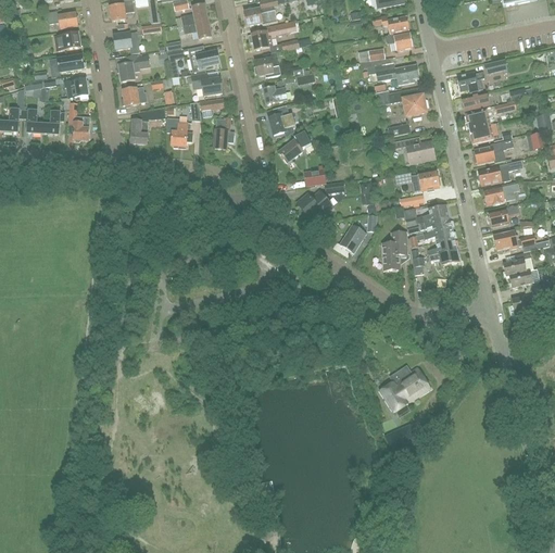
[(122,0),(122,3),(109,4),(111,20),(125,17),(124,12),(134,10),(131,0),(122,0)]
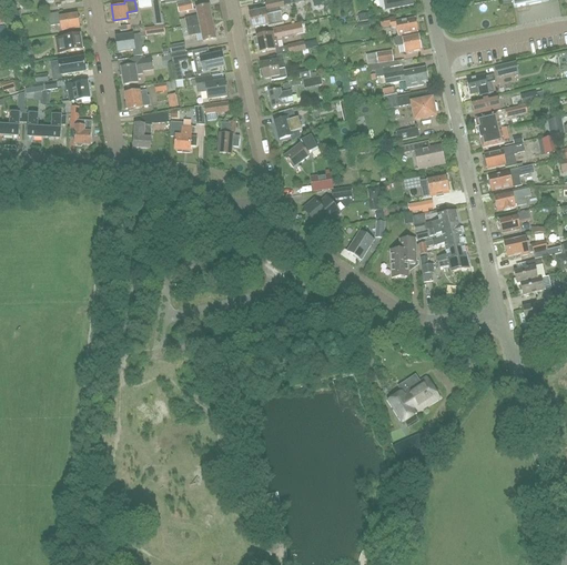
[(151,0),(154,22),(163,21),(160,0),(151,0)]
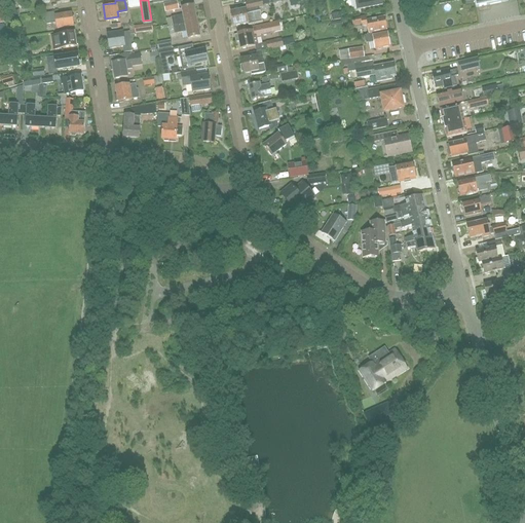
[(178,7),(177,0),(167,0),(163,1),(164,9),(178,7)]
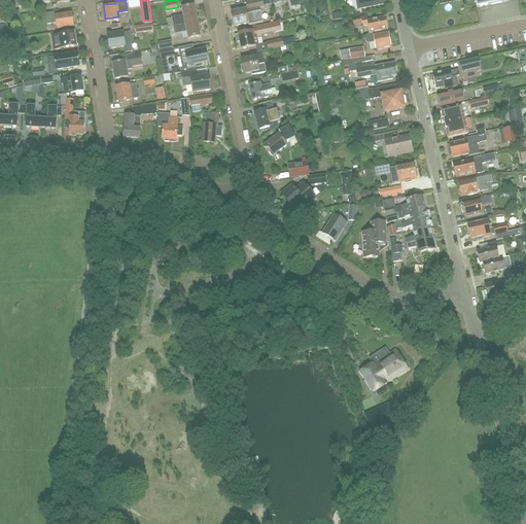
[(234,23),(248,20),(248,22),(263,20),(259,5),(263,4),(263,2),(264,2),(264,1),(264,0),(245,0),(246,6),(231,10),(234,23)]
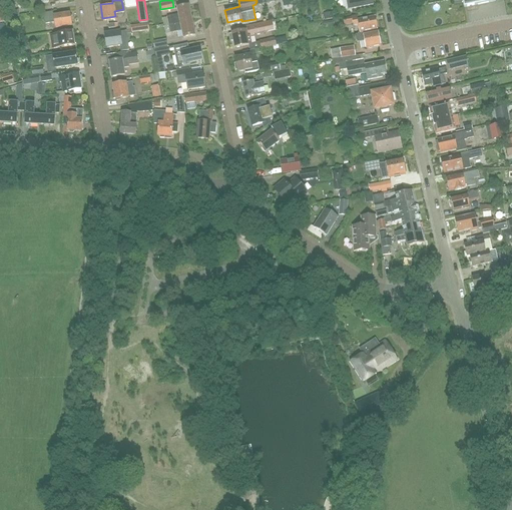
[(191,18),(188,3),(176,5),(177,12),(166,14),(168,22),(191,18)]
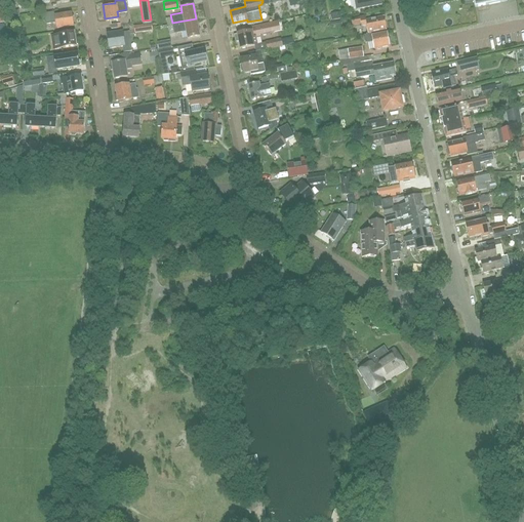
[(45,22),(55,19),(56,25),(73,23),(71,11),(54,13),(53,9),(43,11),(45,22)]
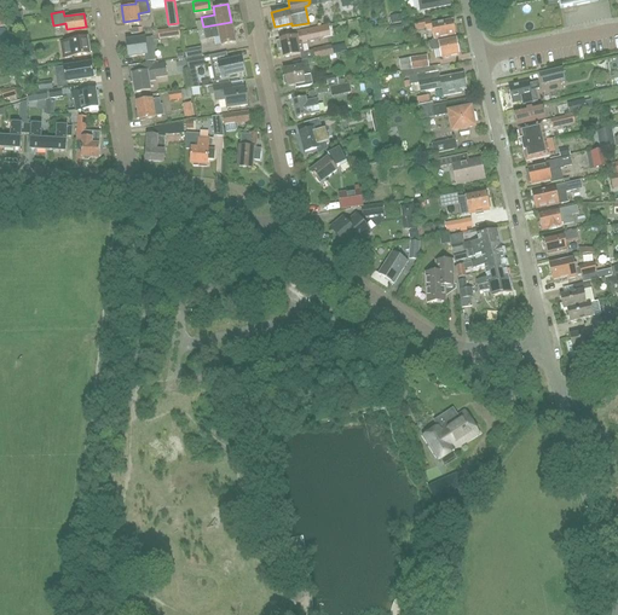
[(455,32),(451,16),(429,21),(428,17),(414,19),(415,27),(425,25),(426,28),(431,27),(433,36),(455,32)]
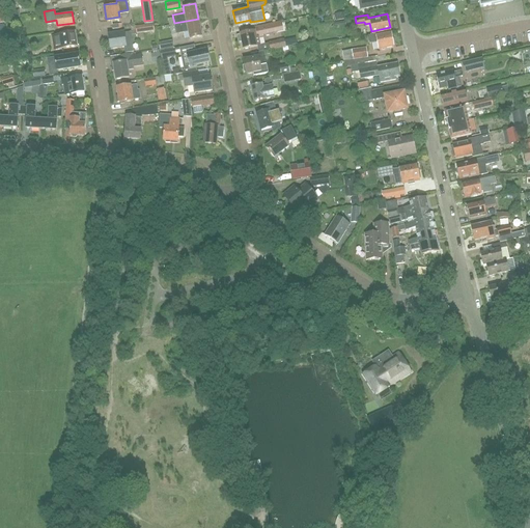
[(174,23),(176,31),(188,29),(189,36),(201,33),(198,19),(174,23)]
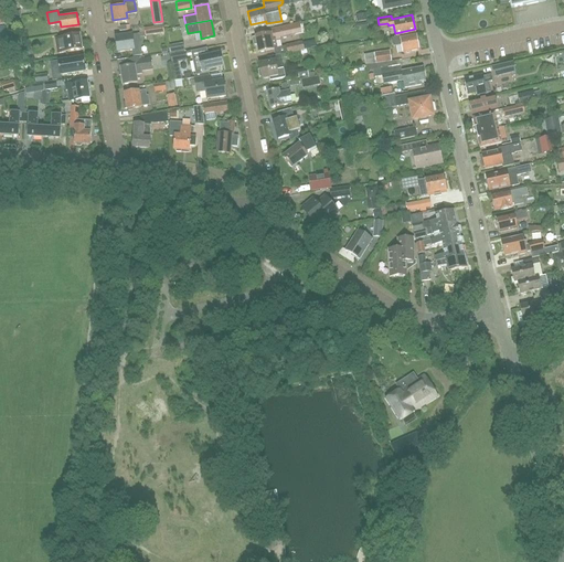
[(4,22),(0,23),(0,42),(9,40),(4,22)]
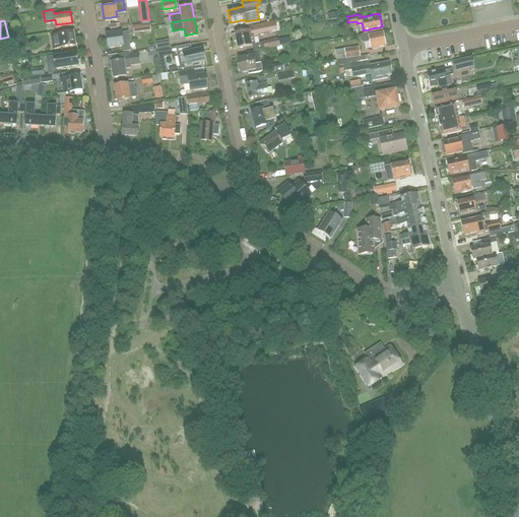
[(149,20),(132,23),(133,30),(140,29),(150,28),(149,20)]
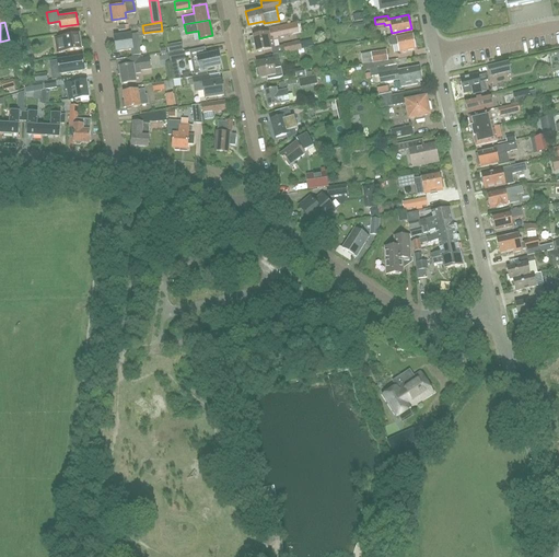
[(267,26),(268,31),(248,34),(248,35),(249,35),(251,41),(252,42),(254,41),(255,48),(274,45),(272,37),(277,36),(275,24),(267,26)]
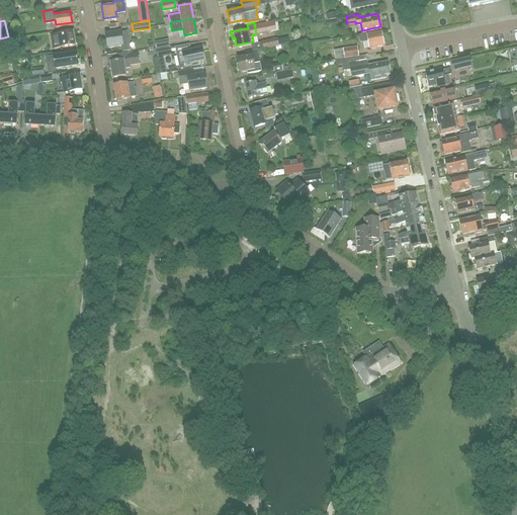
[(16,23),(7,24),(8,35),(18,34),(16,23)]
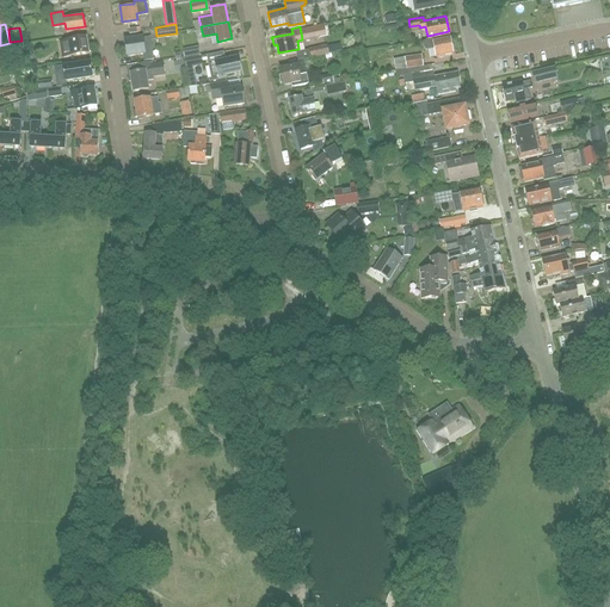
[(142,33),(123,36),(125,55),(142,53),(143,59),(153,57),(149,33),(143,35),(142,33)]
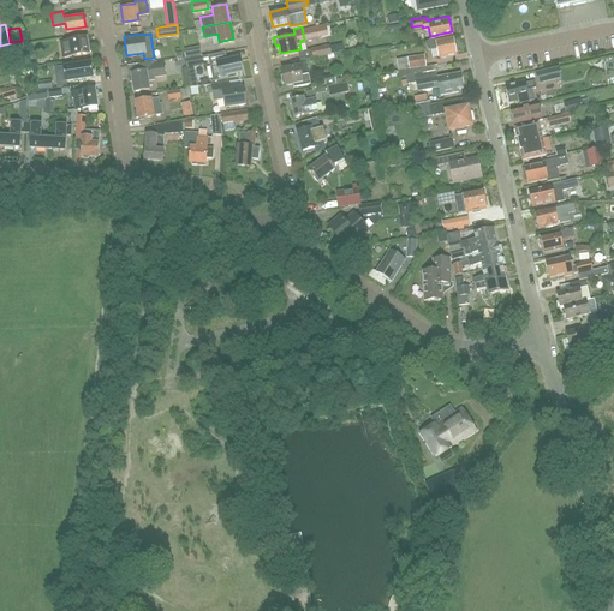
[(88,43),(87,35),(60,39),(60,40),(63,54),(89,51),(88,48),(90,47),(89,42),(88,43)]
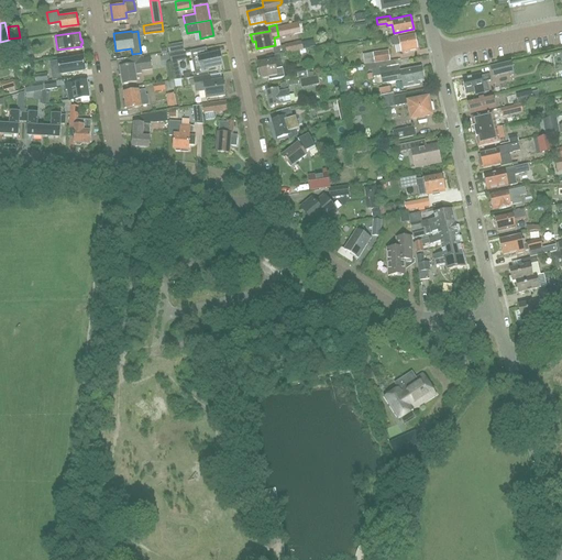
[(414,33),(398,36),(398,34),(388,35),(390,43),(399,42),(400,50),(417,46),(414,33)]
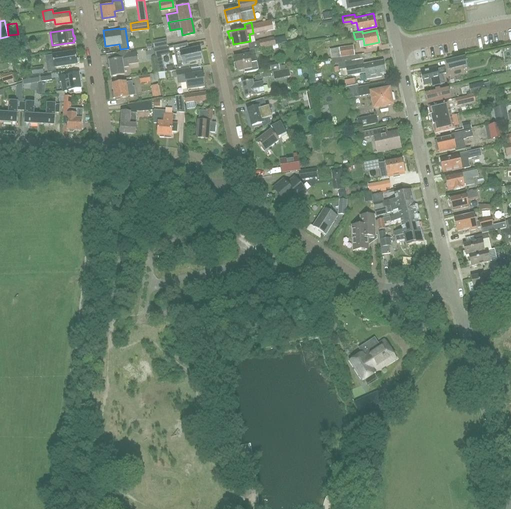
[(276,35),(258,38),(259,46),(272,44),(277,43),(276,35)]
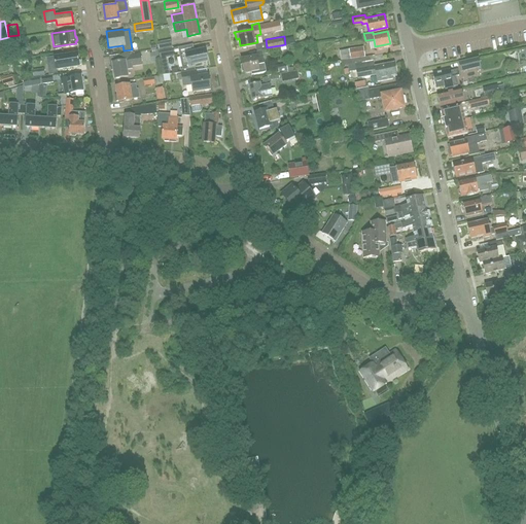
[(170,37),(156,40),(158,46),(171,44),(170,37)]
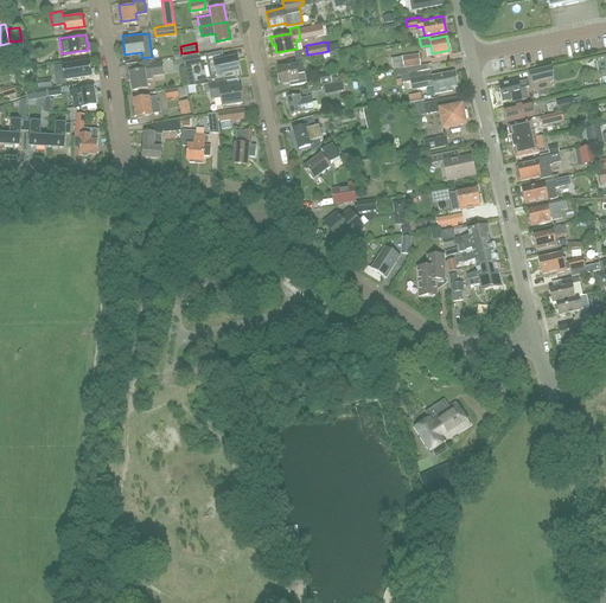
[(24,49),(13,50),(16,58),(25,57),(24,49)]
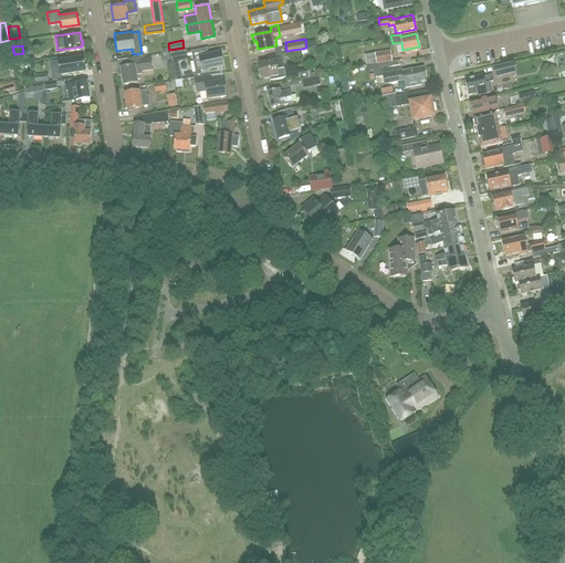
[(366,62),(391,59),(389,48),(374,50),(374,51),(364,52),(366,62)]
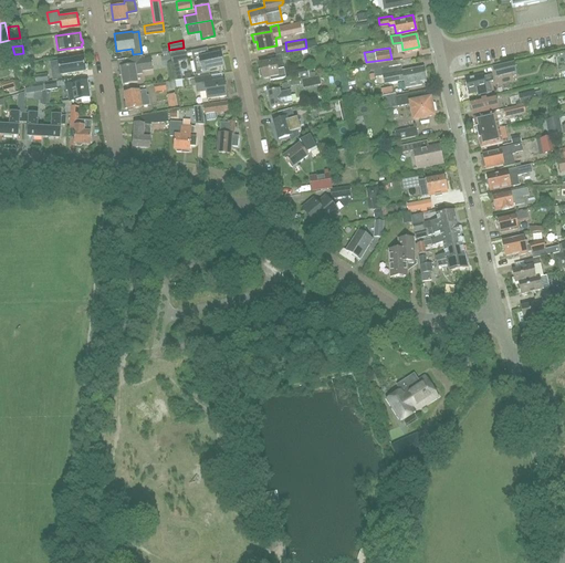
[(186,56),(185,50),(169,52),(171,60),(186,56)]
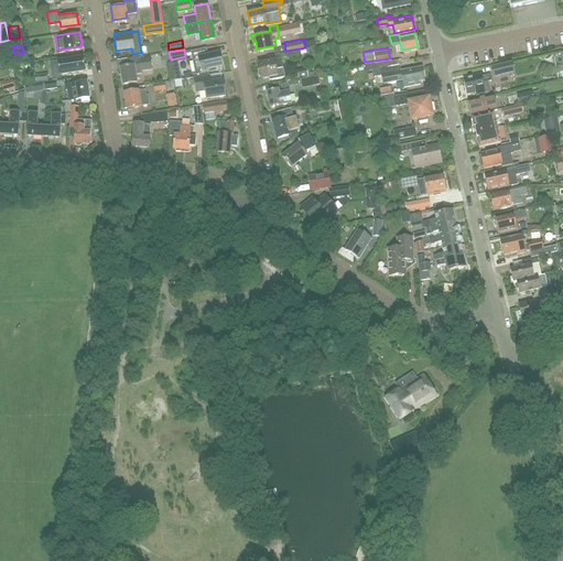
[(192,56),(194,69),(222,63),(219,50),(192,56)]
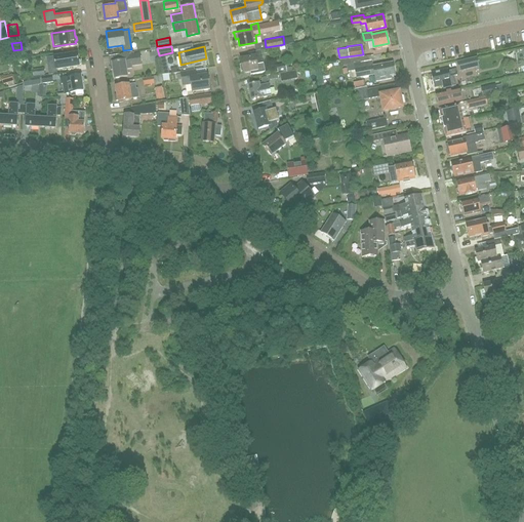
[(157,48),(150,49),(152,58),(159,57),(157,48)]
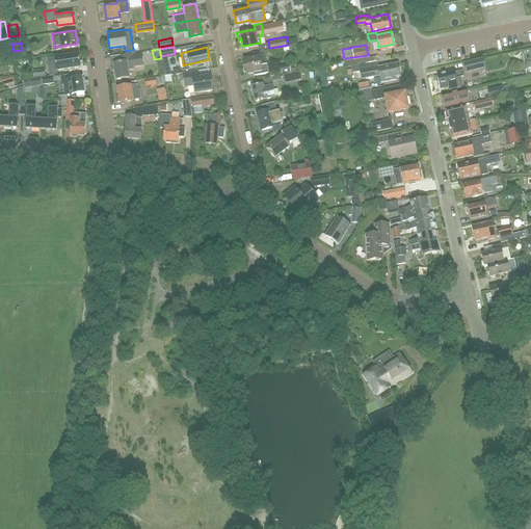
[(255,54),(243,57),(244,62),(242,63),(244,70),(245,69),(246,72),(253,71),(254,73),(267,71),(263,49),(255,51),(255,54)]
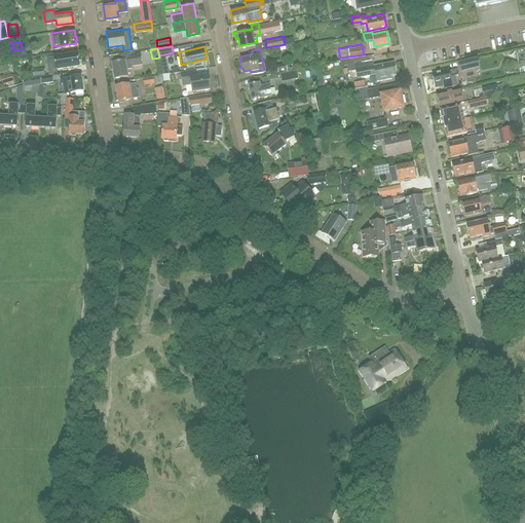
[(76,50),(45,54),(46,60),(53,59),(54,67),(78,64),(78,63),(80,62),(79,58),(77,57),(76,50)]
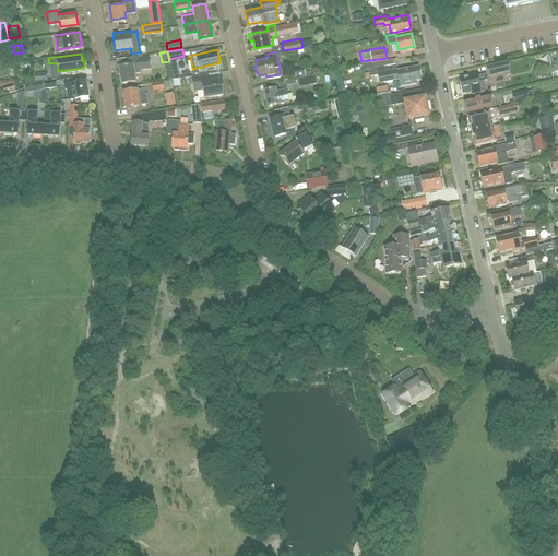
[(138,56),(138,54),(120,56),(121,63),(118,64),(121,81),(135,78),(134,70),(140,70),(139,68),(151,66),(149,54),(138,56)]
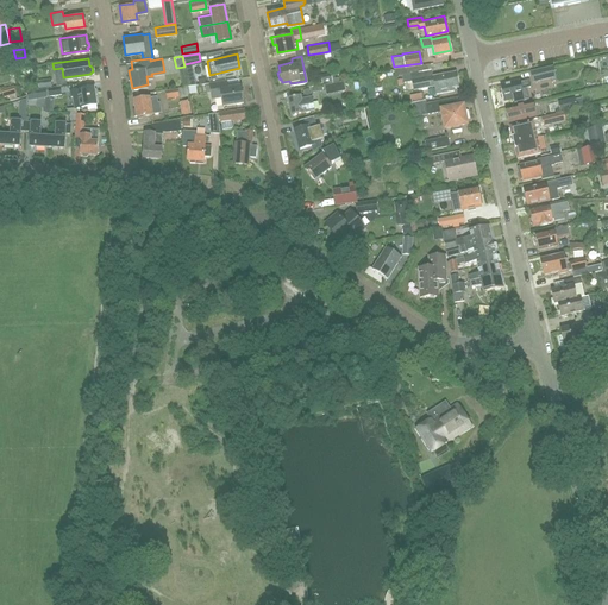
[(538,67),(530,69),(532,79),(540,77),(538,67)]
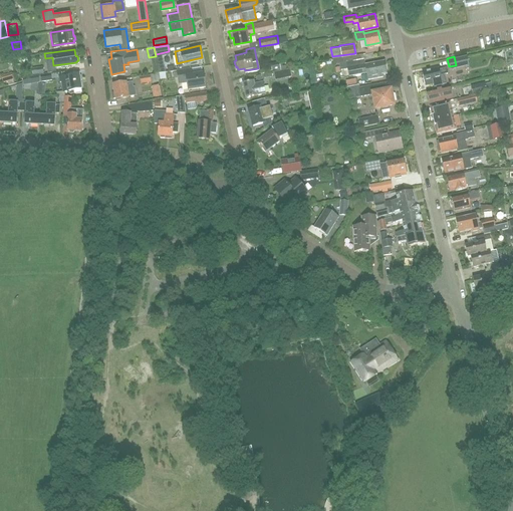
[(383,59),(365,62),(364,62),(363,57),(339,61),(340,67),(346,66),(347,74),(366,70),(368,76),(381,73),(381,72),(387,71),(383,59)]
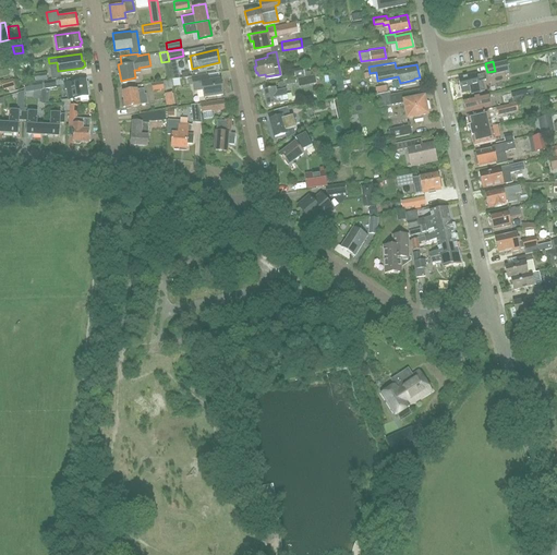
[(303,74),(302,67),(293,69),(295,76),(303,74)]
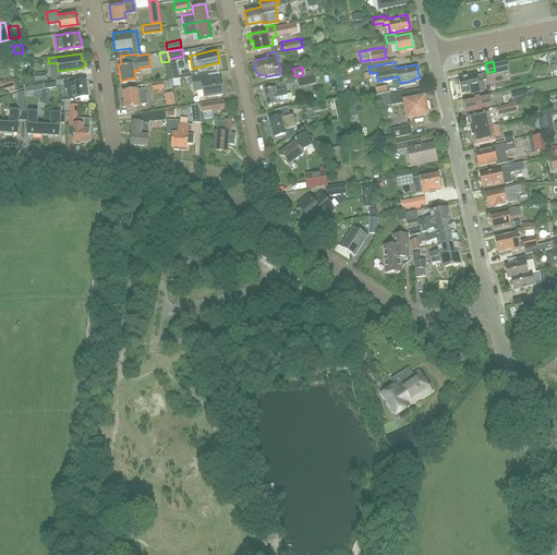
[(47,76),(46,70),(34,72),(35,79),(47,76)]
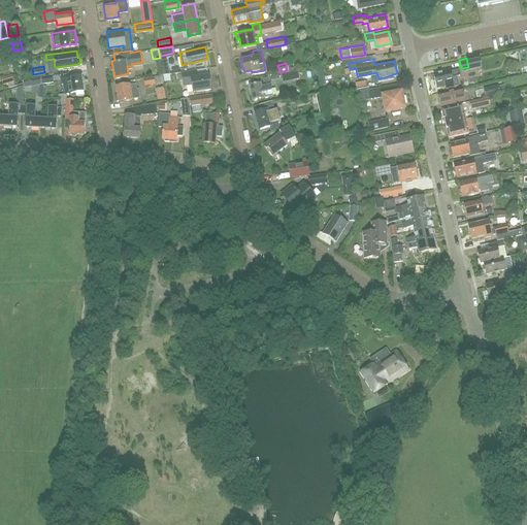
[(458,67),(450,68),(433,72),(435,85),(443,83),(445,87),(454,85),(454,84),(458,83),(456,73),(459,73),(458,67)]
